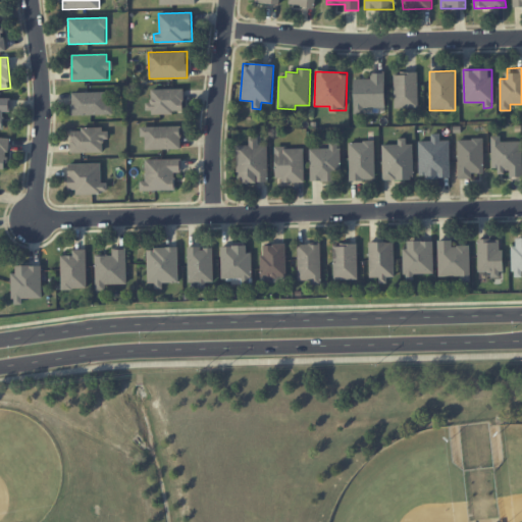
[(354,113),(364,113),(364,108),(385,107),(384,71),(371,71),(371,79),(354,79),(354,113)]
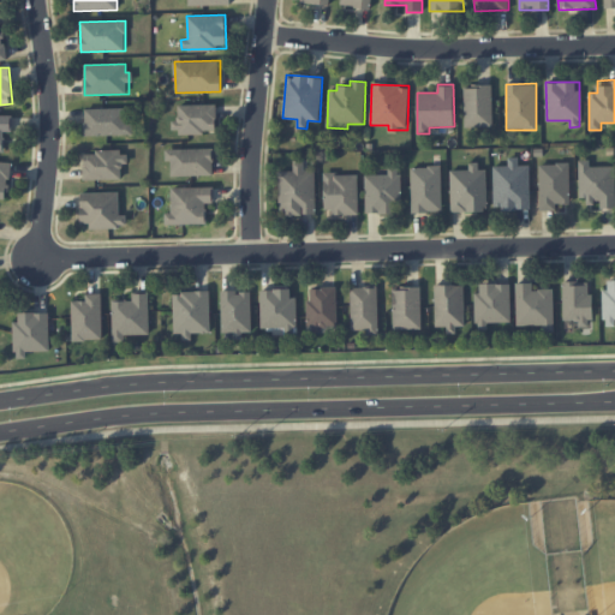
[(491,85),(464,85),(465,127),(493,126),(491,85)]
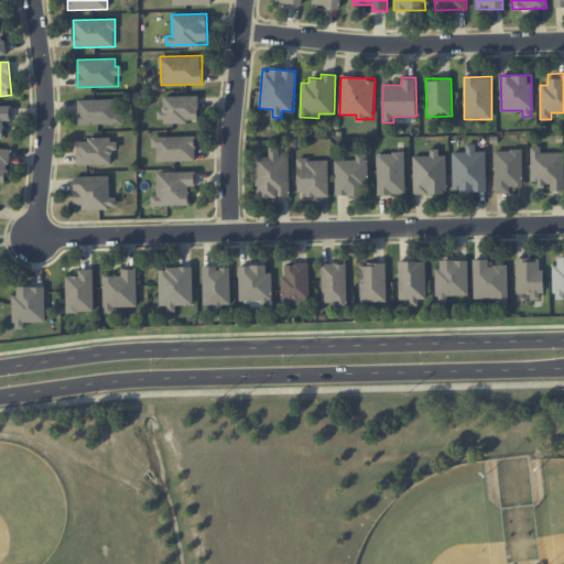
[(198,96),(160,96),(161,122),(198,121),(198,96)]
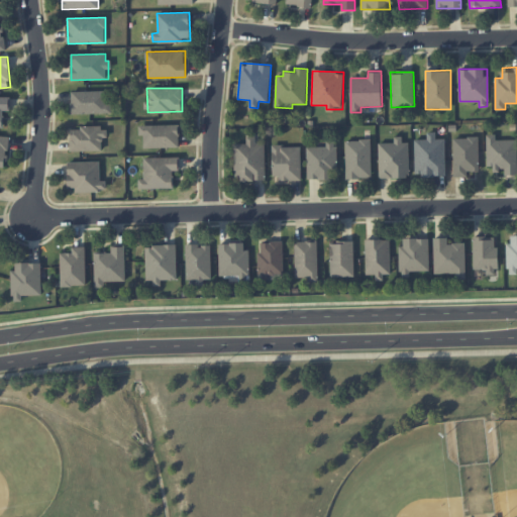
[(72,114),(111,113),(110,91),(71,92),(72,114)]
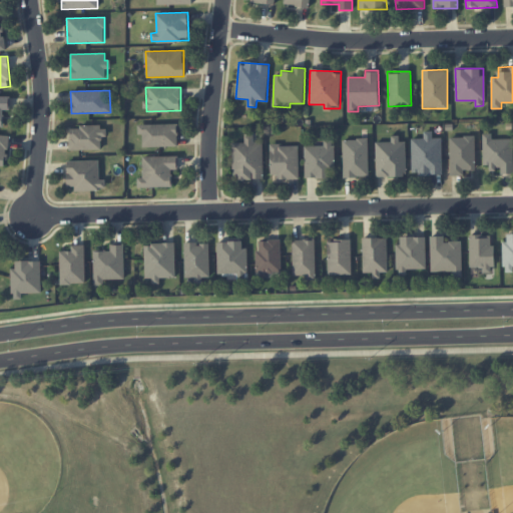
[(11,96),(0,95),(0,126),(4,126),(4,109),(10,110),(11,96)]
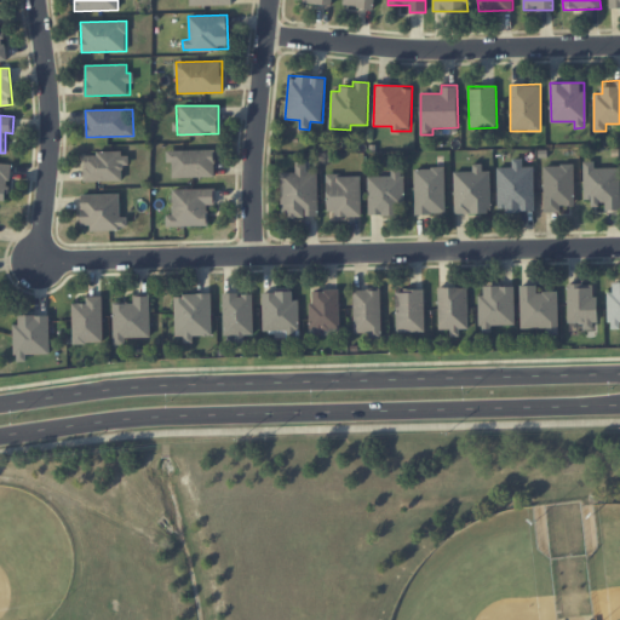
[(214,149),(167,150),(167,162),(172,162),(172,177),(216,177),(214,149)]
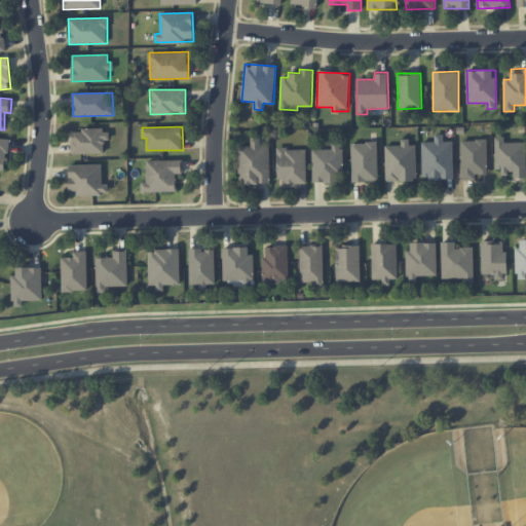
[(71,154),(104,153),(104,140),(109,140),(109,129),(71,130),(71,154)]
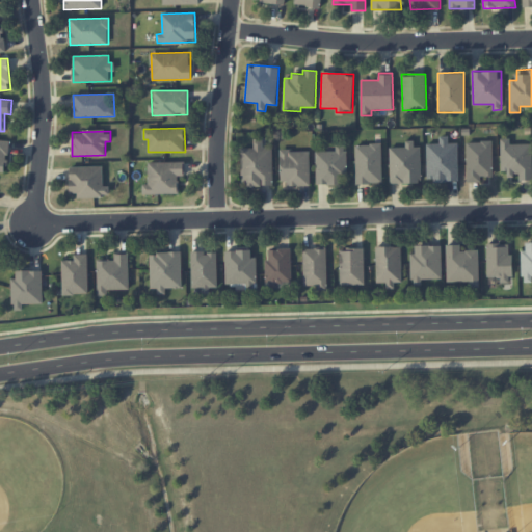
[(459,181),(458,142),(449,143),(449,136),(440,136),(440,143),(426,143),(427,182),(459,181)]
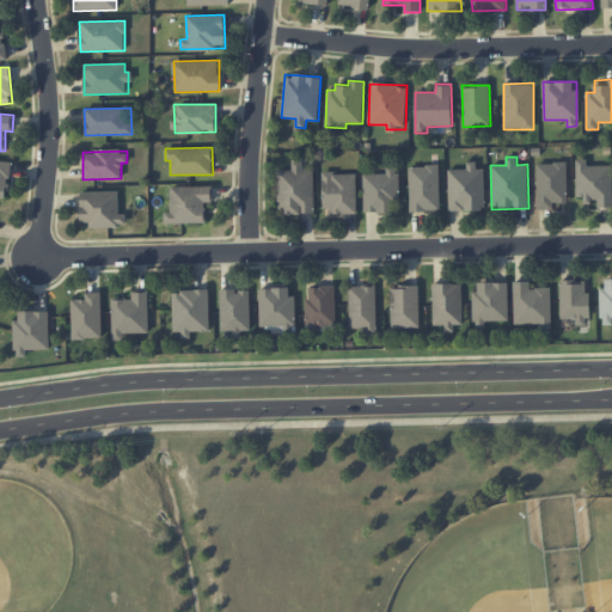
[(611,165),(587,165),(587,159),(575,159),(576,201),(598,200),(598,207),(611,206),(611,165)]
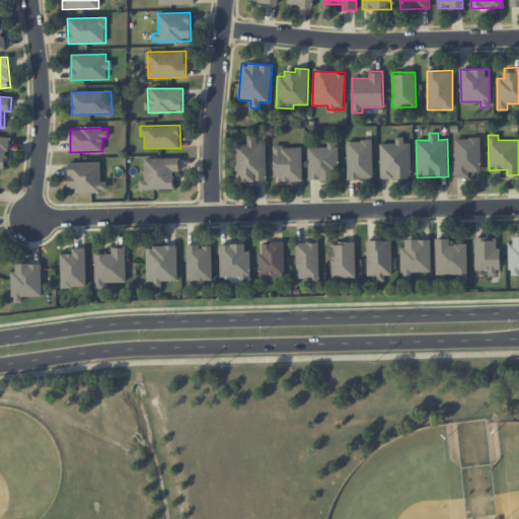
[(0,167),(7,167),(8,136),(0,136),(0,167)]
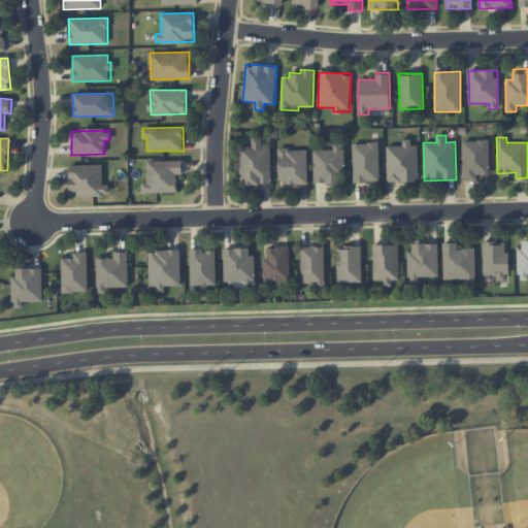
[(240,185),(271,184),(270,146),(261,146),(261,139),(252,139),(252,146),(239,146),(240,185)]
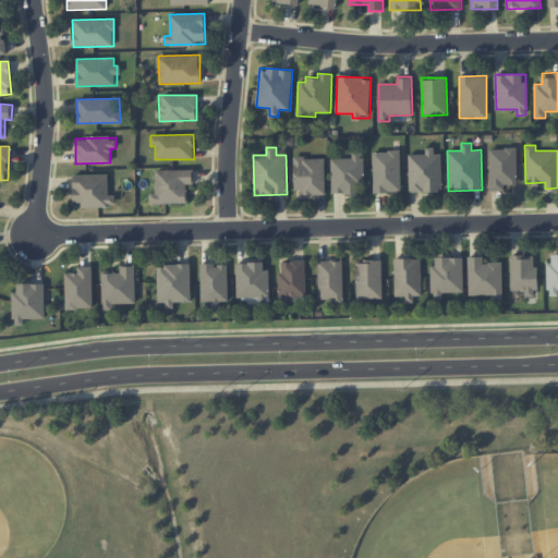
[(517,148),(489,148),(489,191),(505,191),(505,184),(517,184),(517,148)]
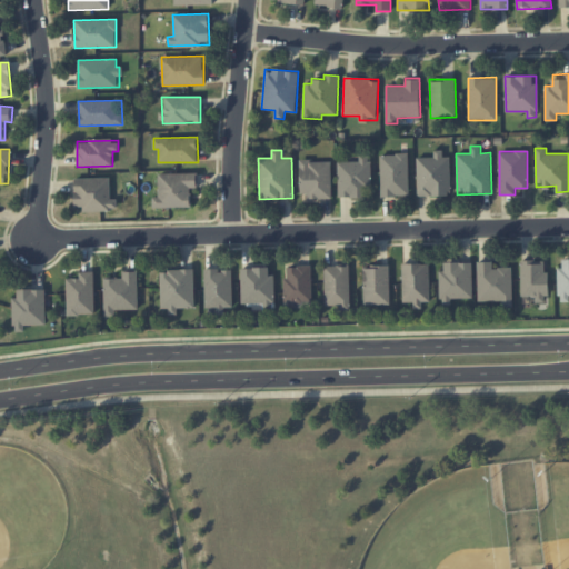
[(380,155),(380,196),(408,196),(408,153),(380,155)]
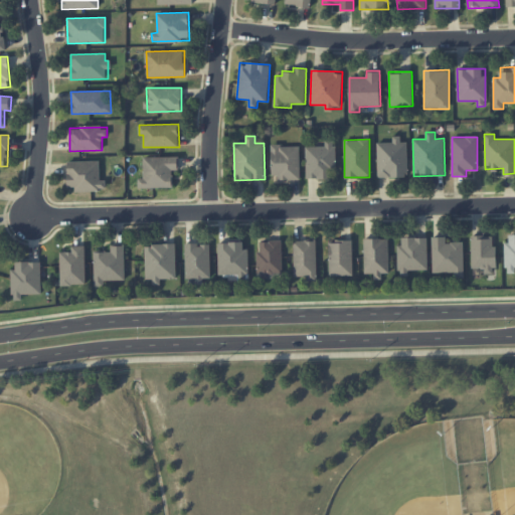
[(377,143),(377,177),(408,177),(407,139),(392,139),(392,142),(377,143)]
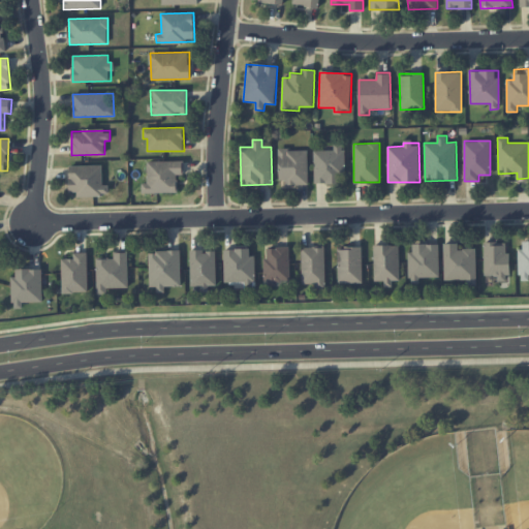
[(345,175),(344,144),(334,144),(334,150),(314,150),(314,184),(341,183),(341,175),(345,175)]
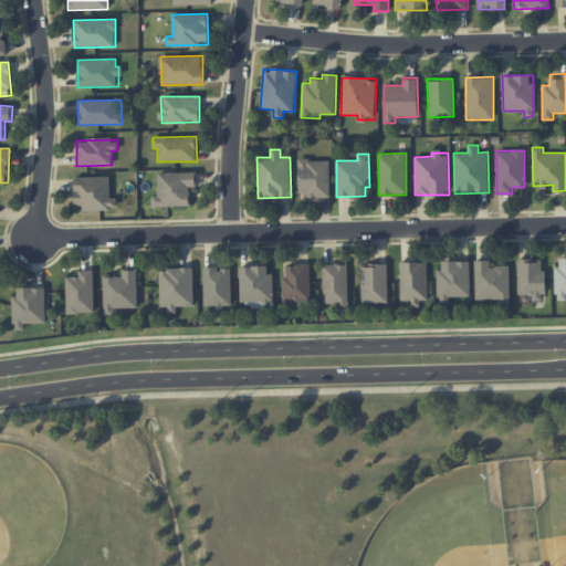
[(329,159),(297,160),(299,197),(329,196),(329,159)]
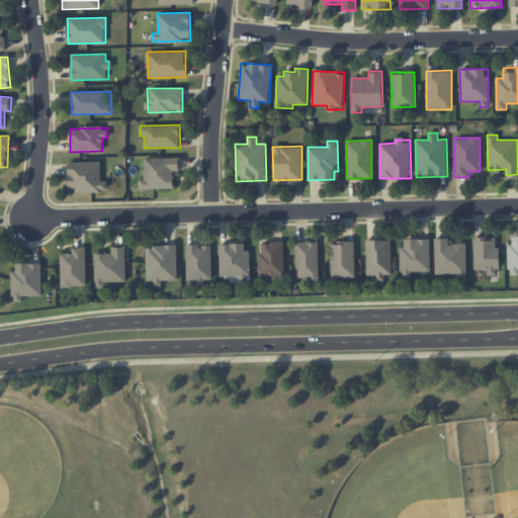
[(180,157),(145,158),(145,179),(140,180),(140,189),(174,188),(174,171),(180,171),(180,157)]
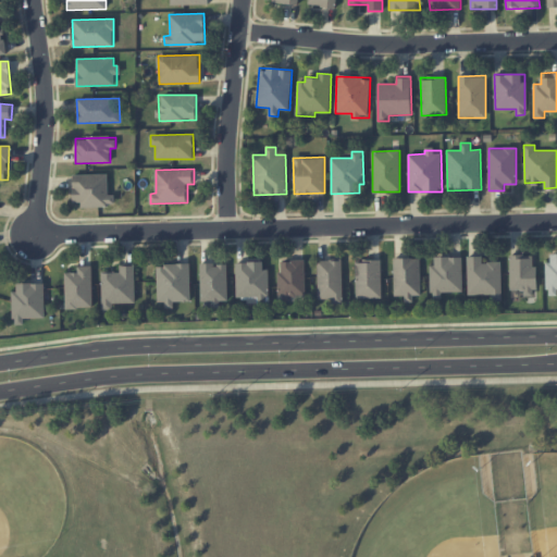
[(73,174),(74,206),(114,205),(114,195),(108,195),(108,174),(73,174)]
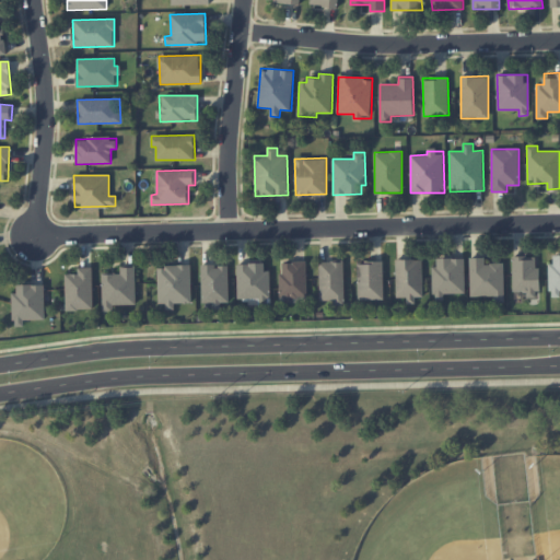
[(559,255),(550,255),(550,298),(559,296),(559,255)]
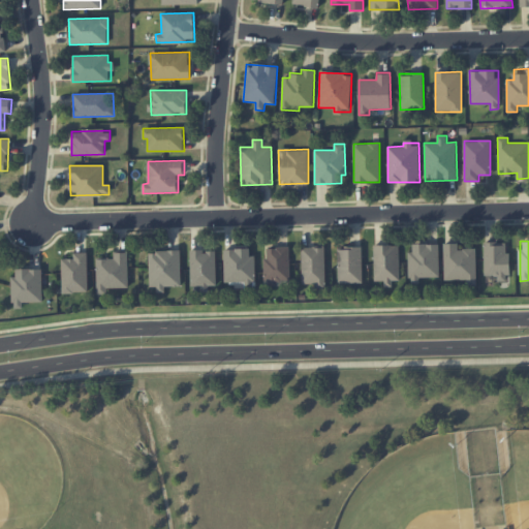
[(508,242),(484,243),(485,275),(498,275),(498,281),(508,281),(508,242)]
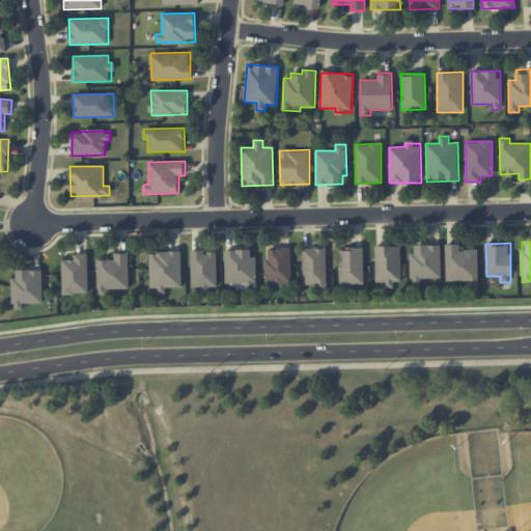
[(478,286),(477,249),(459,249),(459,244),(446,245),(446,281),(468,281),(469,286),(478,286)]
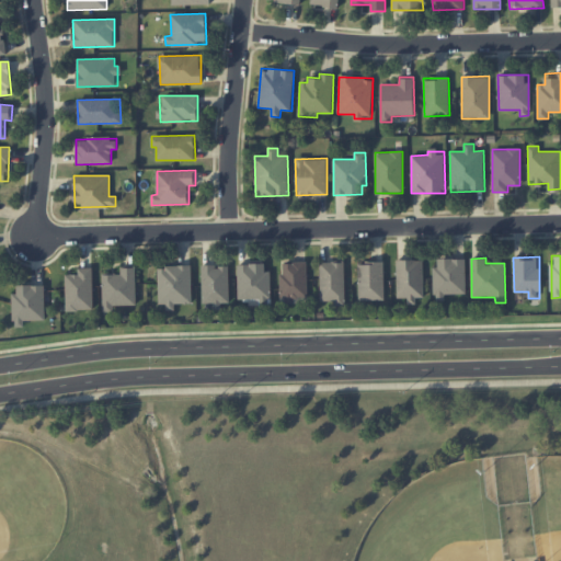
[(466,294),(466,259),(434,259),(435,301),(445,301),(445,294),(466,294)]
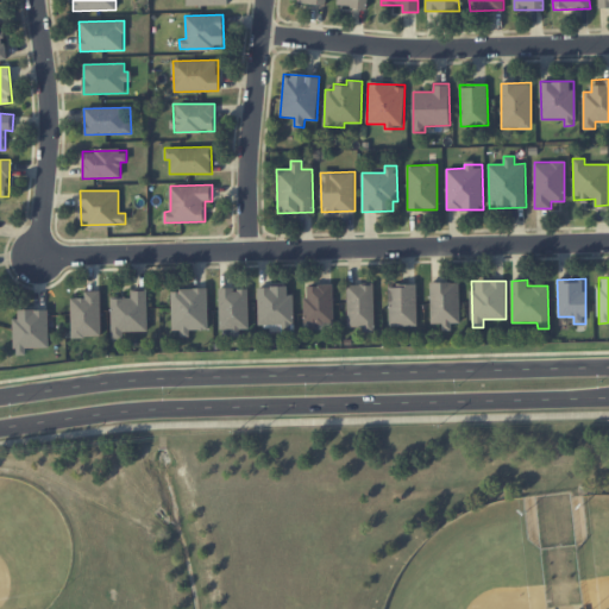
[(460,322),(459,282),(431,282),(432,327),(452,326),(452,324),(460,322)]
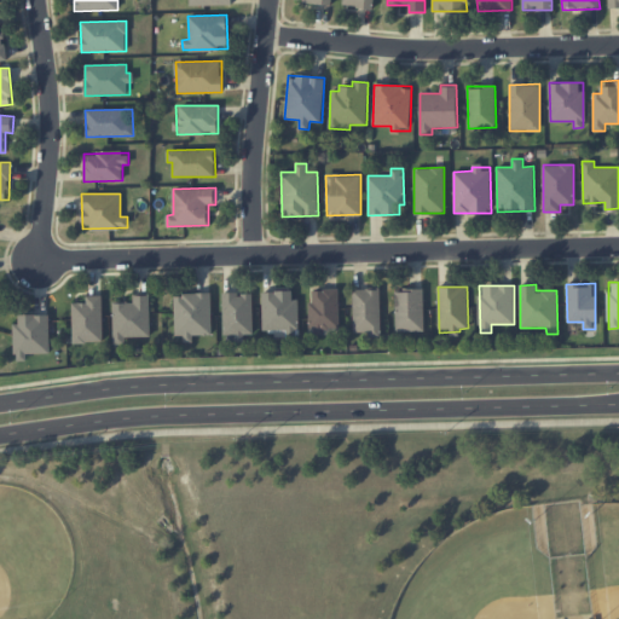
[(353,289),(354,331),(369,331),(369,337),(381,337),(380,288),(353,289)]
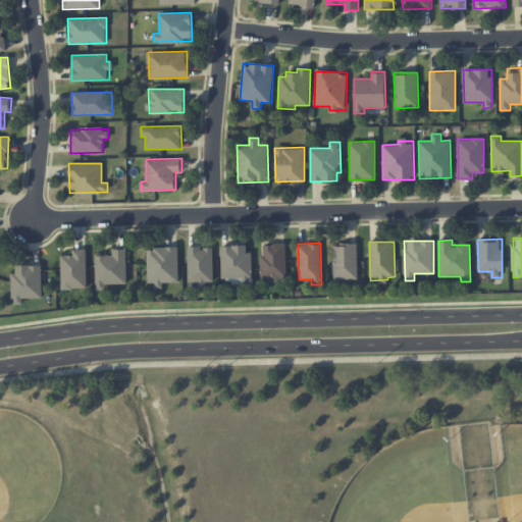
[(285,244),(261,245),(262,281),(285,281),(285,244)]
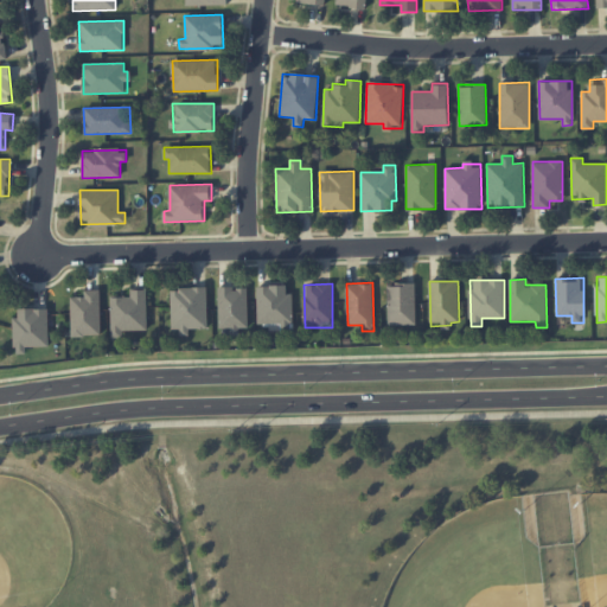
[(415,283),(388,283),(389,325),(416,324),(415,283)]
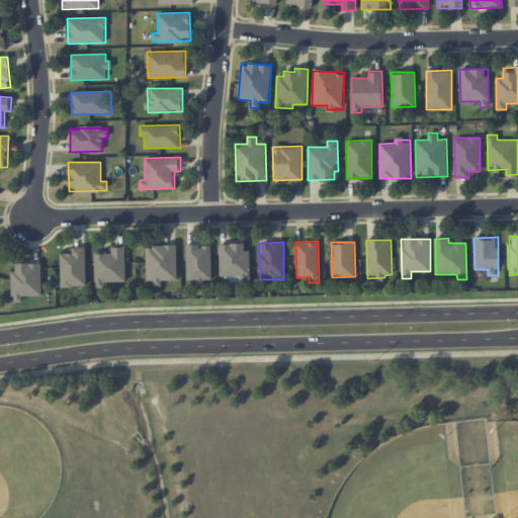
[(220,275),(240,275),(241,281),(251,281),(250,250),(245,250),(244,243),(219,244),(220,275)]
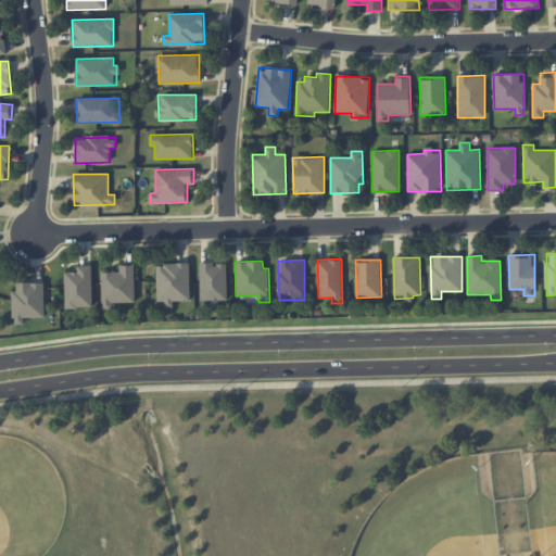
[(227,264),(213,264),(213,262),(200,263),(201,301),(211,300),(212,306),(219,306),(219,300),(228,300),(227,264)]
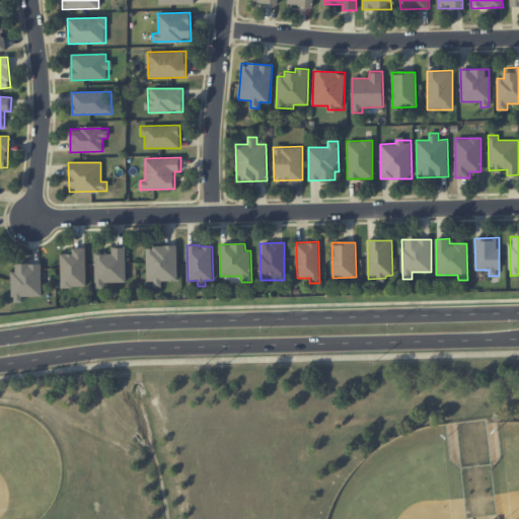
[(177,281),(176,245),(146,246),(147,284),(162,284),(162,281),(177,281)]
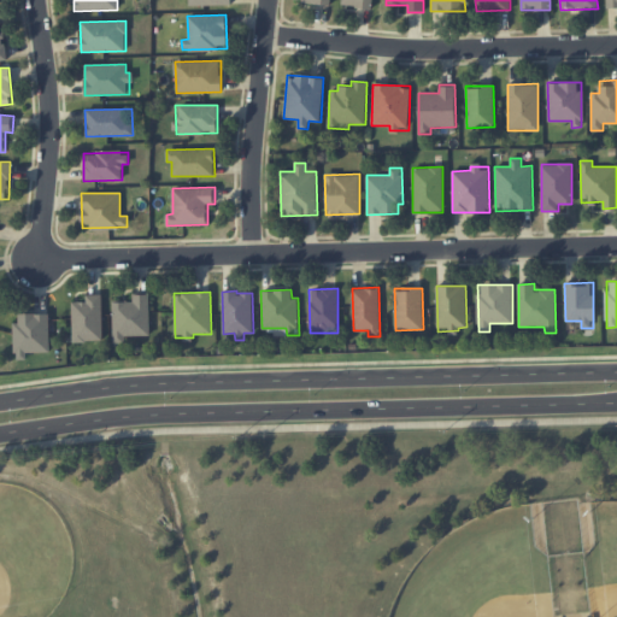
[(125,336),(150,335),(150,293),(133,293),(133,300),(113,301),(113,344),(125,342),(125,336)]
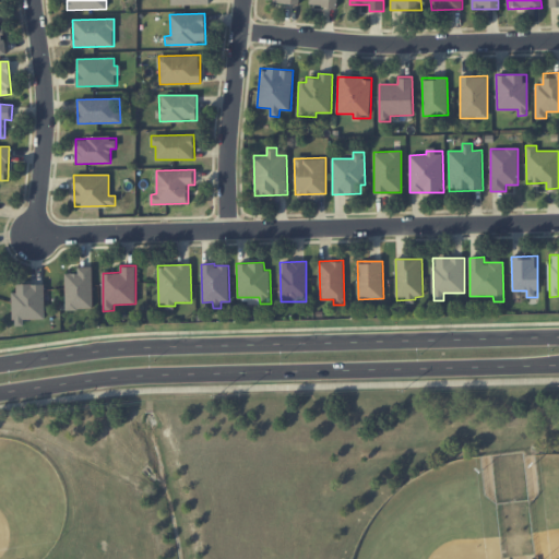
[(93,309),(93,266),(79,266),(79,273),(66,273),(66,309),(93,309)]
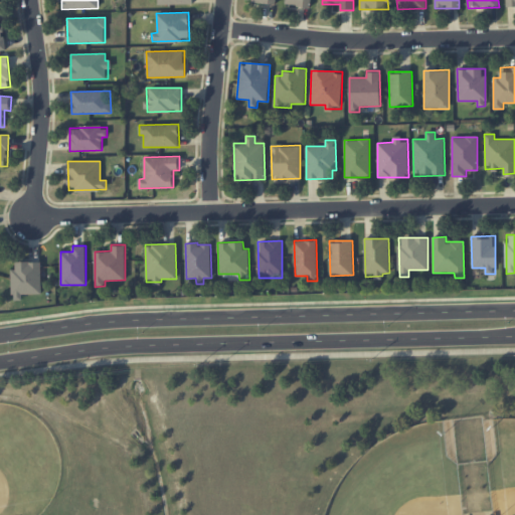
[(41,294),(41,262),(12,262),(13,300),(22,300),(22,294),(41,294)]
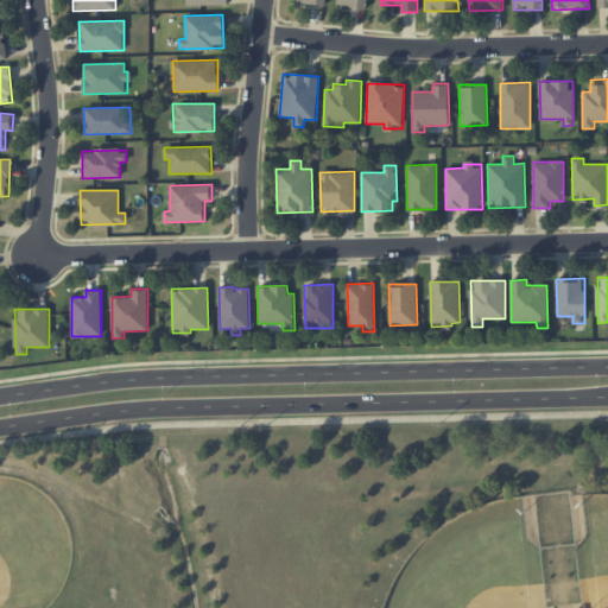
All buildings are outlined.
